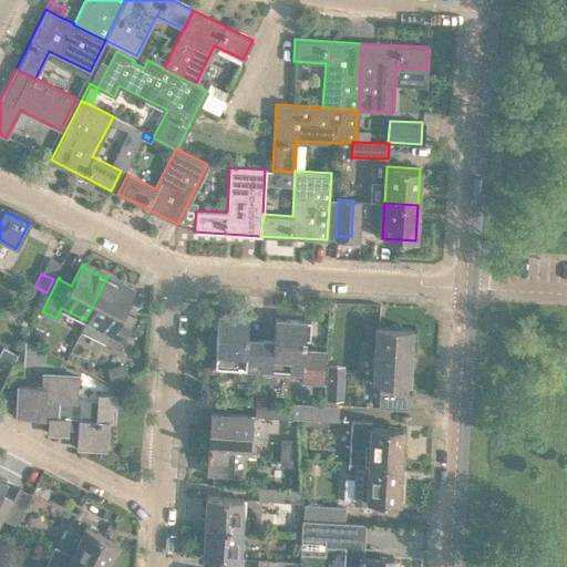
[(109,277),(107,276),(85,320),(81,330),(119,349),(135,317),(134,317),(133,319),(121,312),(133,289),(131,288),(130,289),(107,279),(109,277)]
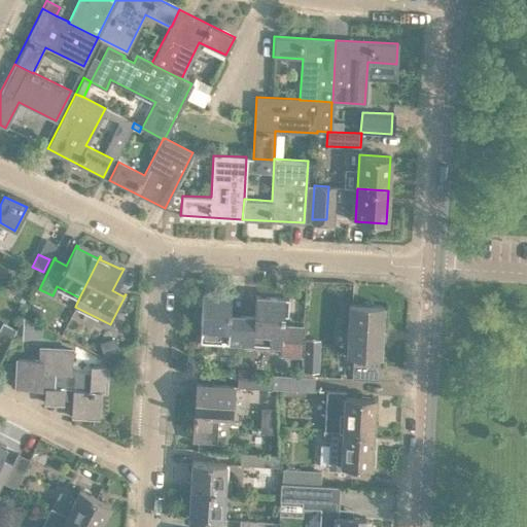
[(24,291),(20,301),(27,305),(31,295),(24,291)]
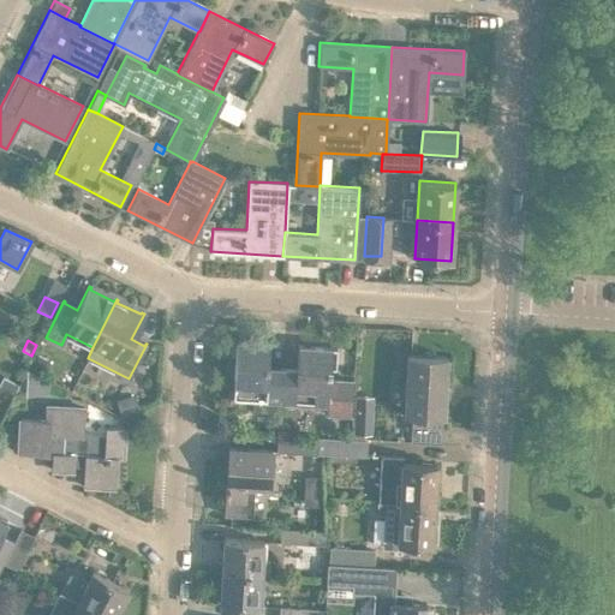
[(264,401),(280,401),(281,368),(267,368),(269,344),(236,341),(232,389),(266,392),(264,401)]
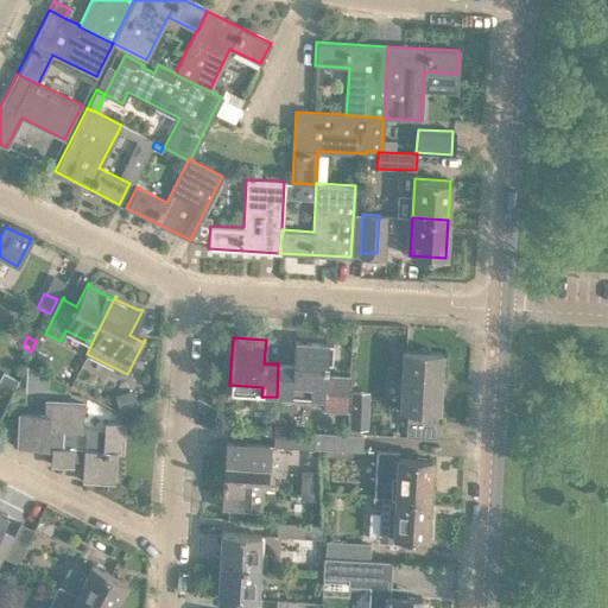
[(292,365),(278,363),(277,397),(291,398),(292,388),(309,390),(309,399),(324,400),(325,374),(327,363),(331,363),(333,343),(295,341),(292,365)]
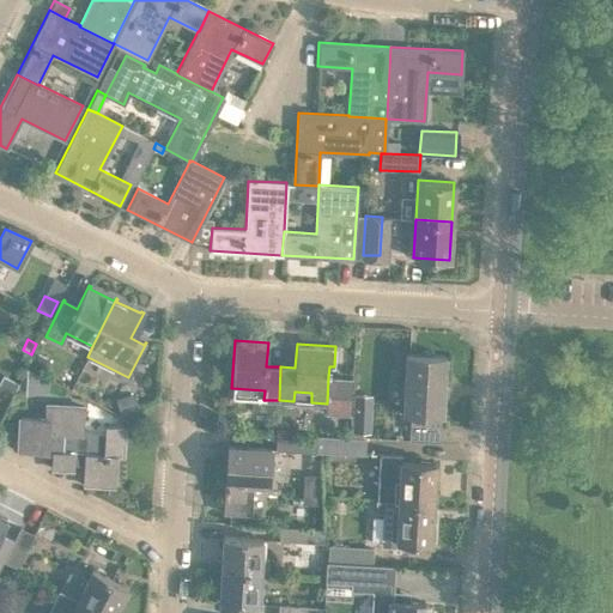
[(439,414),(442,414),(444,356),(406,353),(402,412),(411,412),(410,439),(438,441),(439,414)]
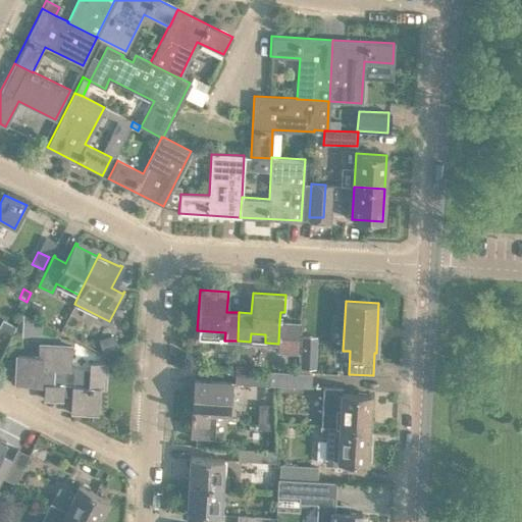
[(30,302),(24,312),(36,318),(39,312),(37,305),(30,302)]
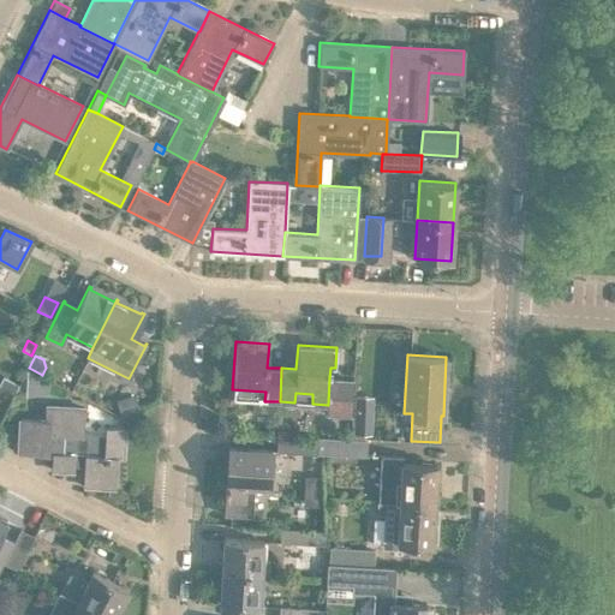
[(353,380),(329,378),(328,405),(327,415),(351,416),(353,380)]
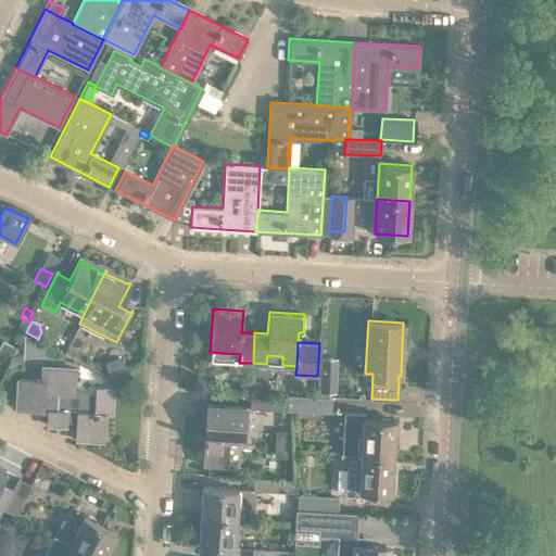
[(5,343),(1,351),(11,356),(15,349),(5,343)]
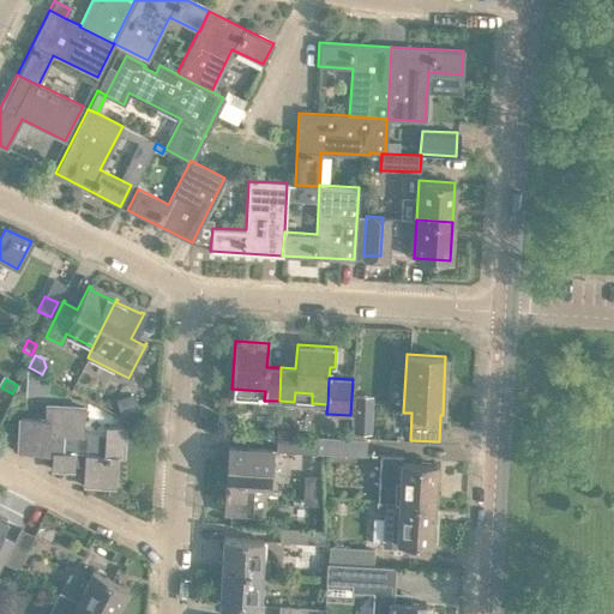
[(134,397),(115,402),(119,414),(138,409),(134,397)]
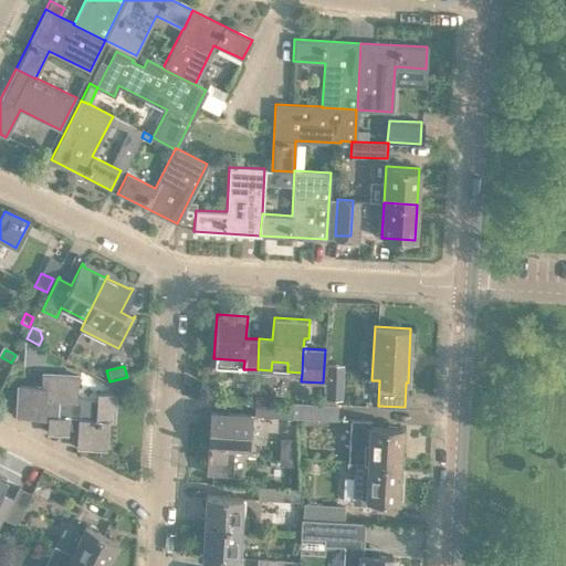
[(46,418),(46,431),(67,432),(69,422),(77,423),(75,447),(106,448),(107,421),(112,421),(114,394),(96,392),(96,399),(76,398),(77,375),(41,373),(41,386),(19,385),(17,417),(44,418),(46,418)]
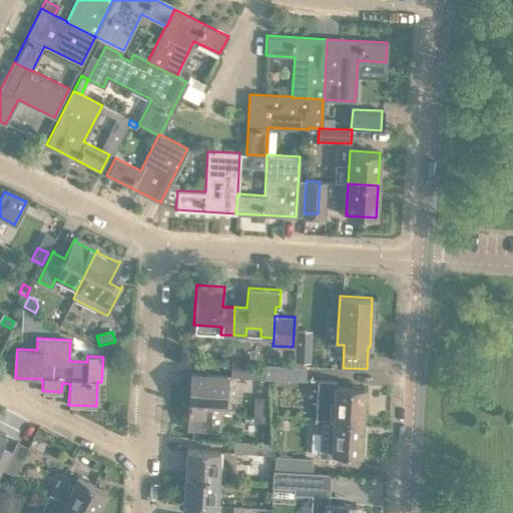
[(265,365),(231,364),(230,364),(230,377),(264,379),(265,365)]
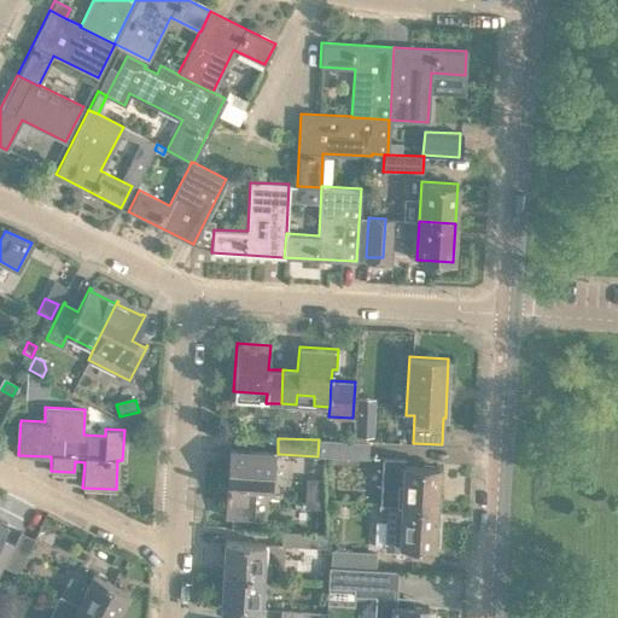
[(324,454),(331,455),(366,456),(366,443),(325,441),(324,454)]
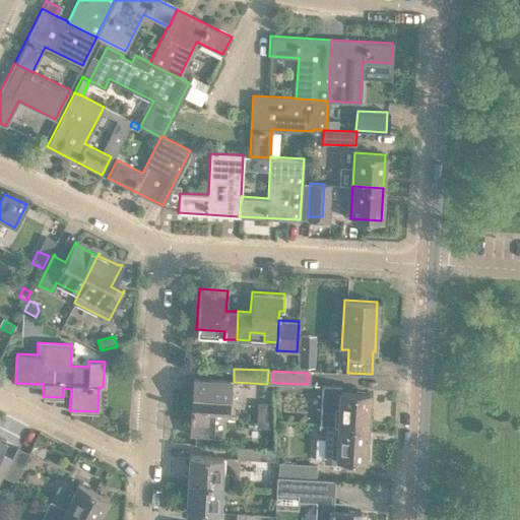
[(208,379),(193,379),(191,409),(190,409),(190,412),(191,412),(190,435),(205,436),(207,408),(228,409),(230,381),(210,379),(210,378),(209,378),(208,379)]
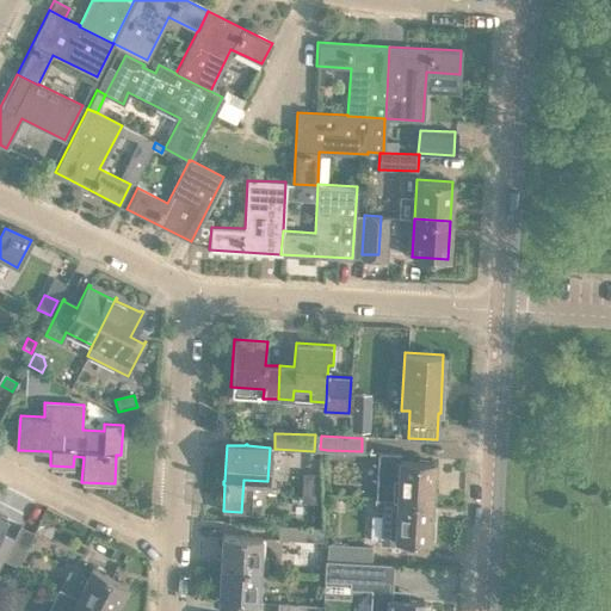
[(396,499),(431,500),(433,461),(400,460),(400,454),(378,452),(376,498),(396,499)]
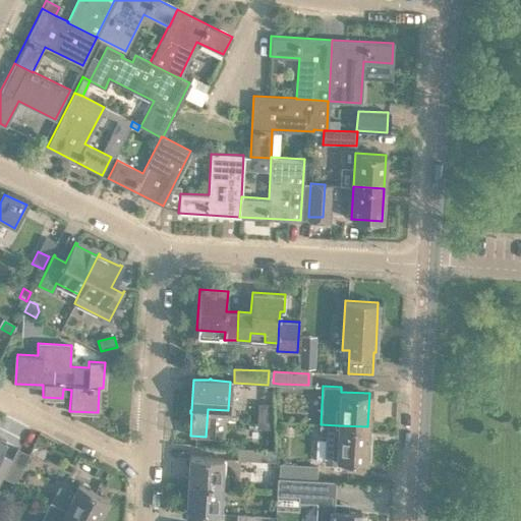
[(366,446),(367,426),(338,425),(321,424),(320,433),(325,435),(324,463),(349,465),(349,460),(365,461),(365,458),(368,458),(369,447),(366,446)]
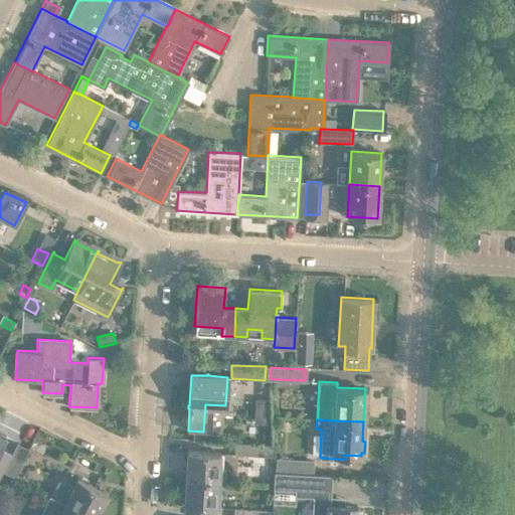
[(5,437),(0,434),(0,474),(2,471),(11,454),(0,448),(5,437)]
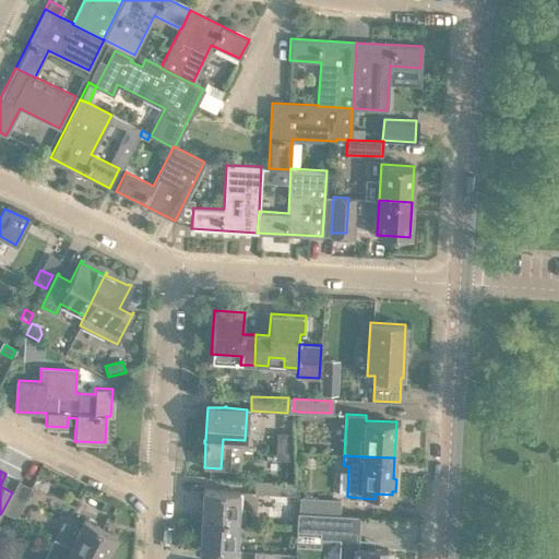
[(2,511),(14,518),(31,487),(18,480),(12,492),(2,511)]
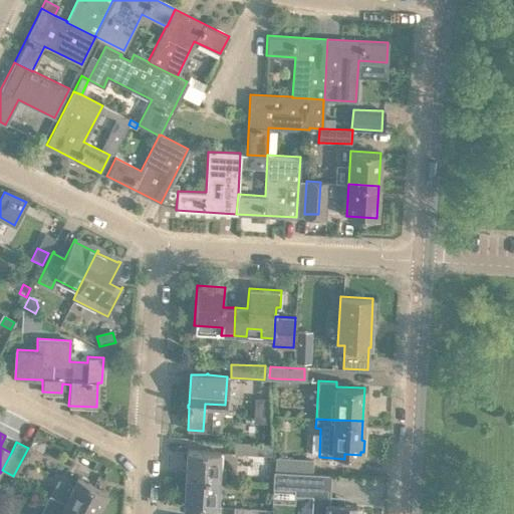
[(271,455),(272,444),(234,442),(234,453),(271,455)]
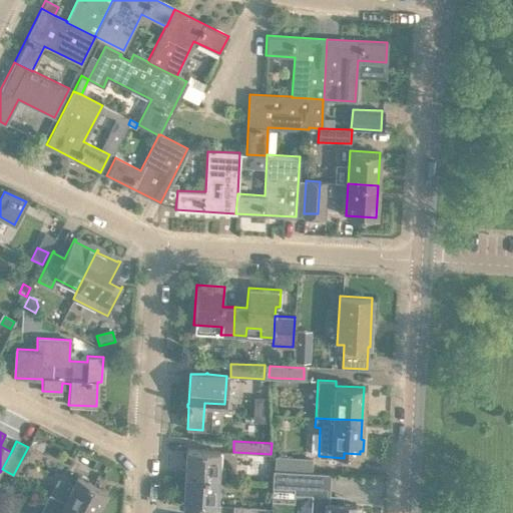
[(186,449),(184,476),(217,478),(218,467),(216,467),(217,451),(186,449)]
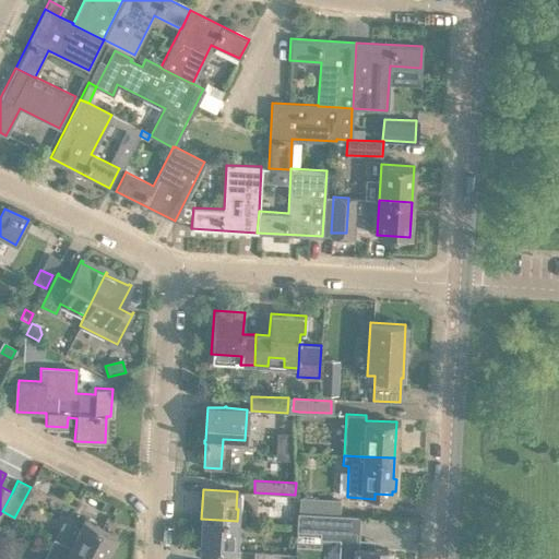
[(337,512),(339,500),(300,497),(299,510),(337,512)]
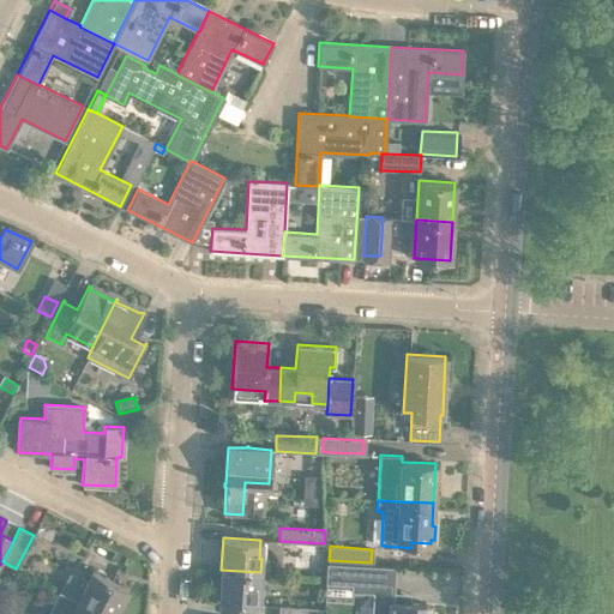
[(429,613),(429,607),(425,606),(425,603),(391,601),(392,590),(389,590),(390,566),(327,561),(325,581),(351,582),(351,589),(373,590),(372,613),(429,613)]
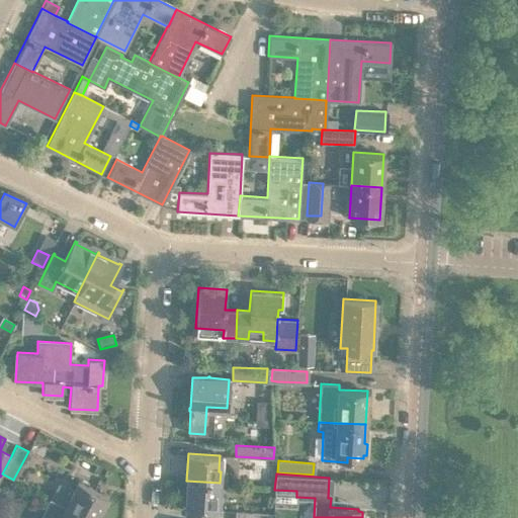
[(58,484),(50,498),(65,506),(88,517),(100,517),(105,509),(102,507),(108,496),(97,491),(77,481),(72,491),(58,484)]
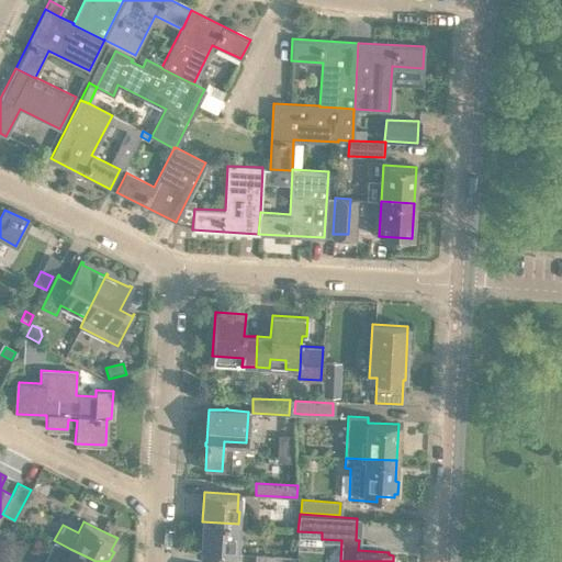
[(238,536),(238,524),(202,521),(200,551),(234,553),(235,535),(238,536)]
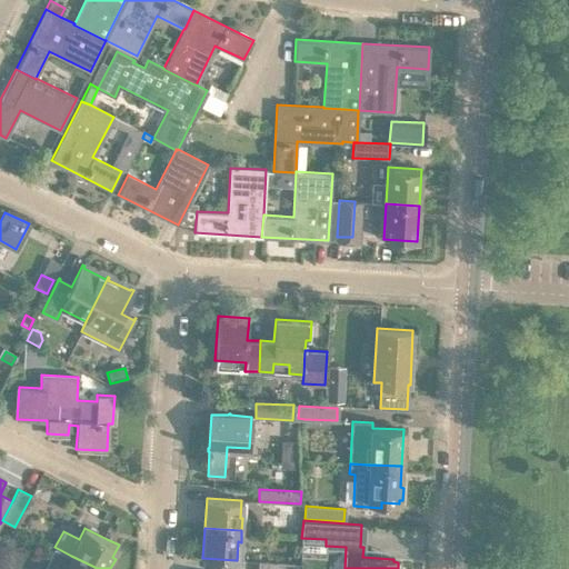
[(49,558),(43,568),(97,568),(71,556),(55,547),(49,558)]
